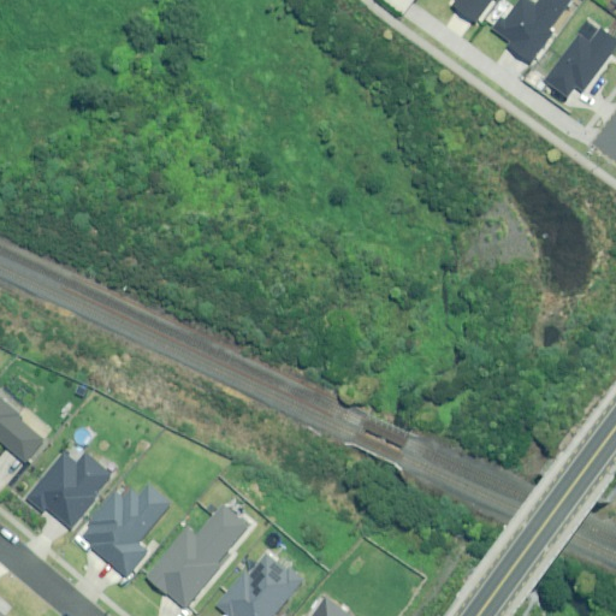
[(491,0),(450,0),(449,3),(475,22),(491,0)]
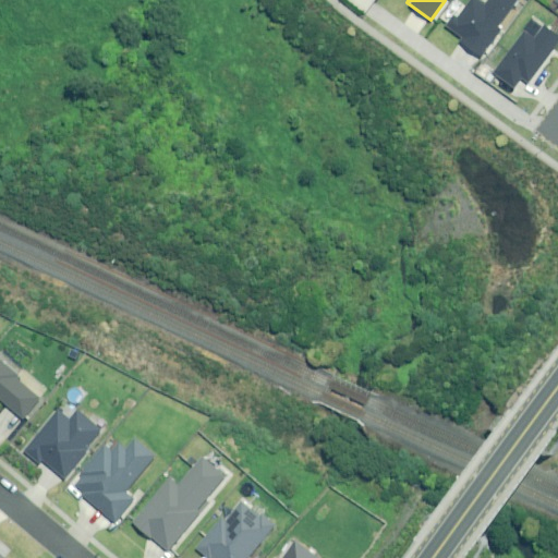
[(516,0),(485,0),(483,4),(476,0),(469,0),(457,17),(451,14),(443,25),(460,37),(457,41),(480,58),(501,28),(498,25),(516,0)]
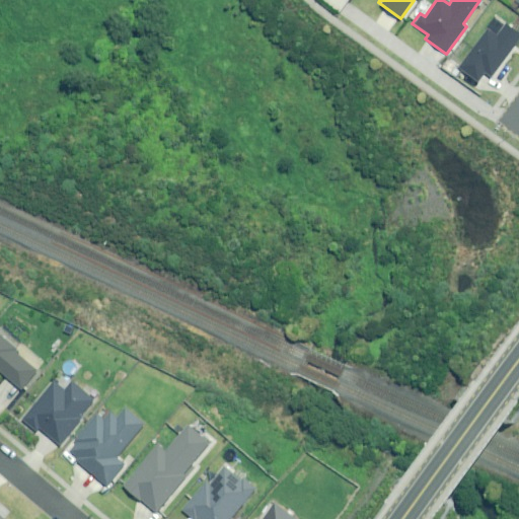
[(518,41),(518,32),(505,23),(497,35),(486,27),(457,67),(477,82),(485,74),(491,77),(518,41)]
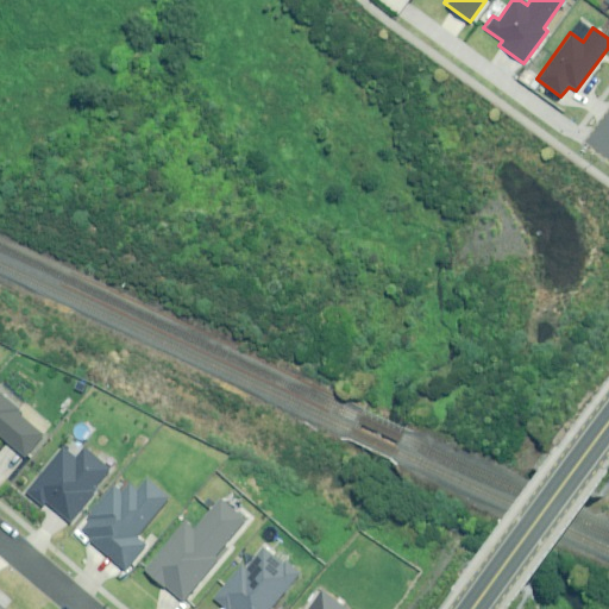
[(19,410),(0,394),(0,437),(23,457),(44,433),(18,412),(19,410)]
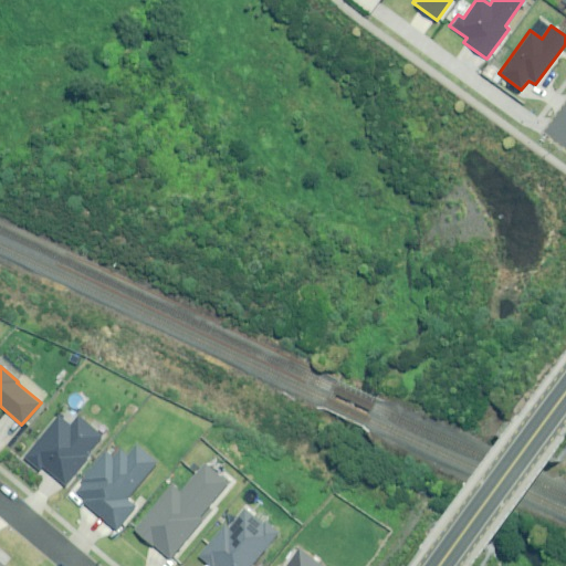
[(42,467),(64,485),(87,456),(86,456),(102,437),(76,417),(70,426),(56,416),(23,458),(39,470),(42,467)]
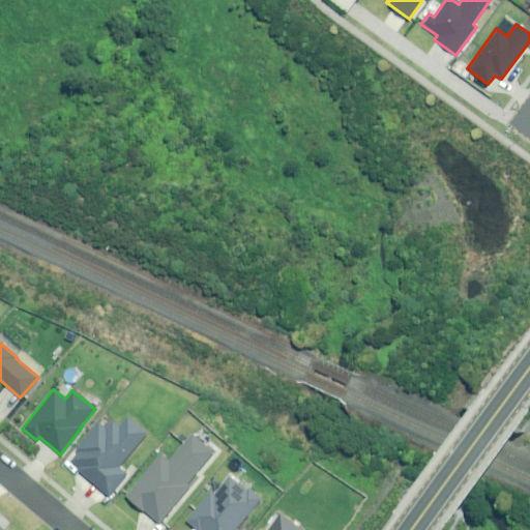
[(76,470),(109,496),(127,473),(119,467),(146,433),(126,417),(119,427),(112,421),(106,430),(96,422),(76,449),(78,451),(70,460),(79,466),(76,470)]
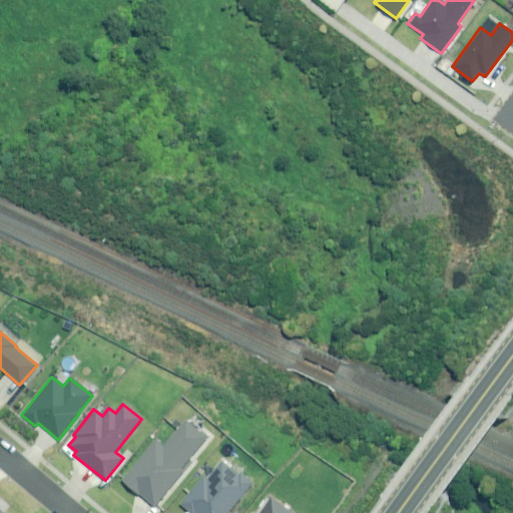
[(203,440),(183,423),(161,447),(152,439),(119,478),(154,508),(183,473),(178,469),(203,440)]
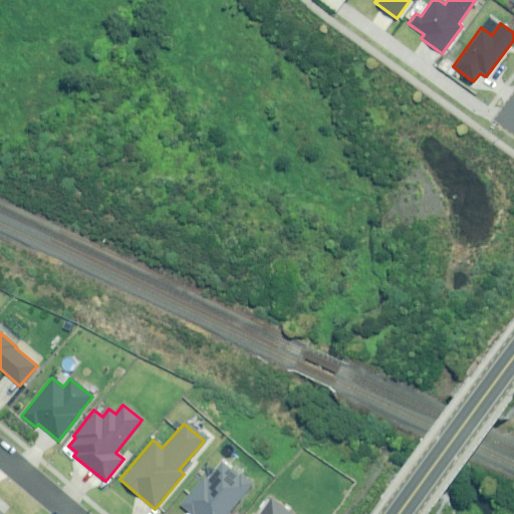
[(202,476),(178,502),(191,513),(192,513),(195,512),(197,513),(227,513),(254,485),(241,473),(238,476),(223,463),(207,481),(202,476)]
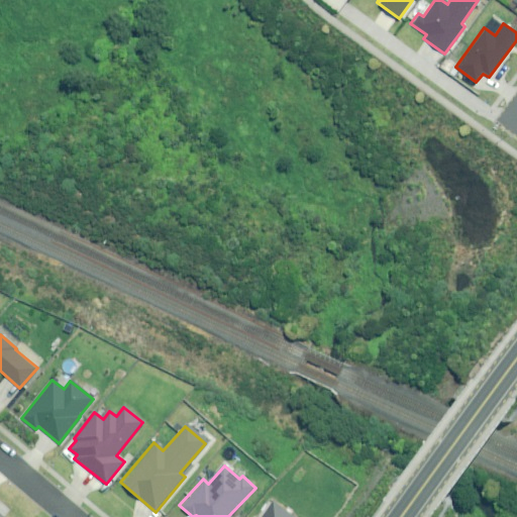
[(285,516),(269,506),(260,516),(285,516)]
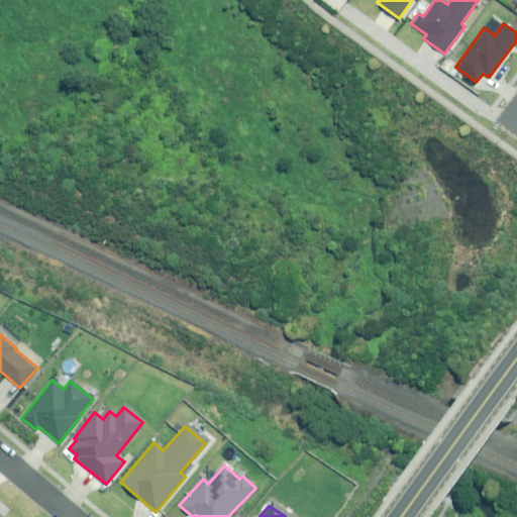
All buildings are outlined.
